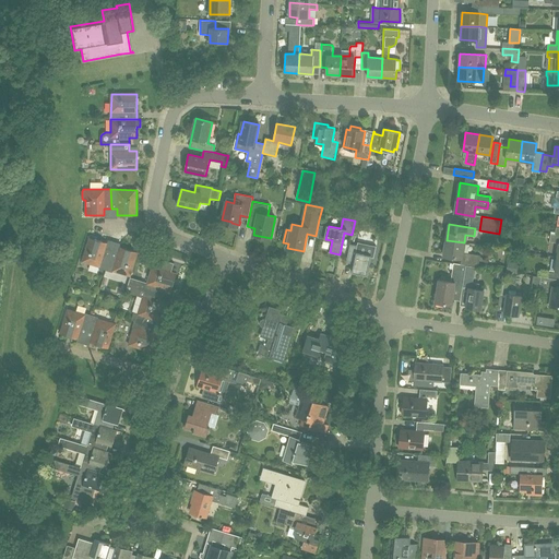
[(558,235),(555,235),(549,234),(548,241),(558,242),(557,257),(558,257),(558,235)]
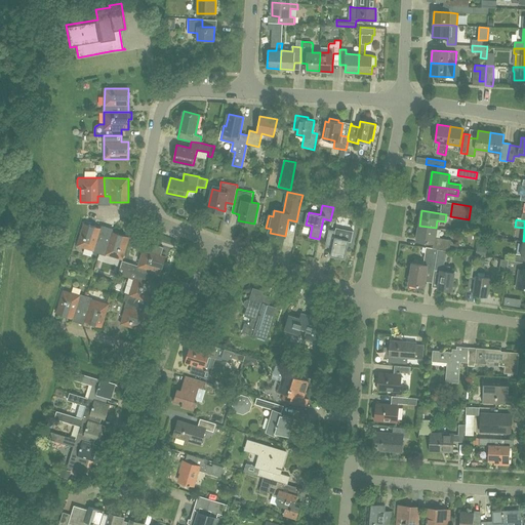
[(77,245),(99,252),(105,237),(98,235),(101,228),(84,223),(77,245)]
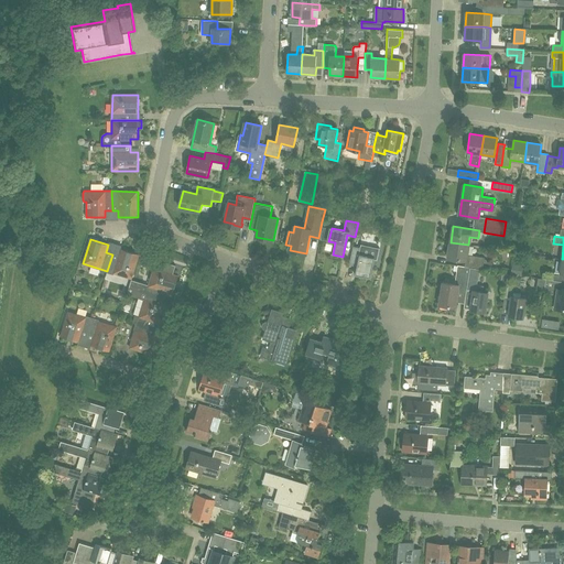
[(467,255),(468,245),(451,242),(448,258),(469,261),(468,267),(468,268),(470,268),(479,269),(483,270),(485,258),(467,255)]
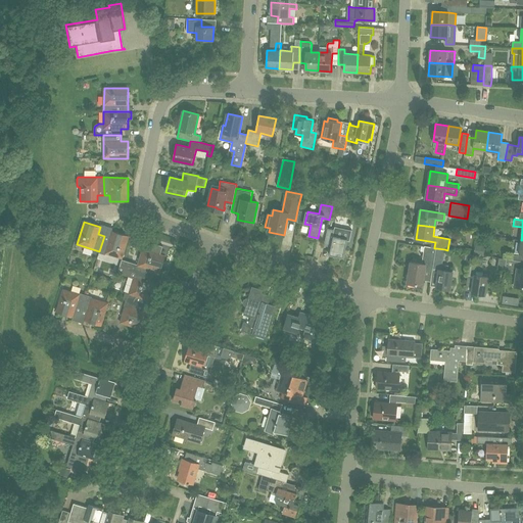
[(328,228),(324,243),(325,243),(332,245),(331,247),(330,254),(343,257),(347,239),(349,239),(351,231),(335,227),(335,230),(328,228)]
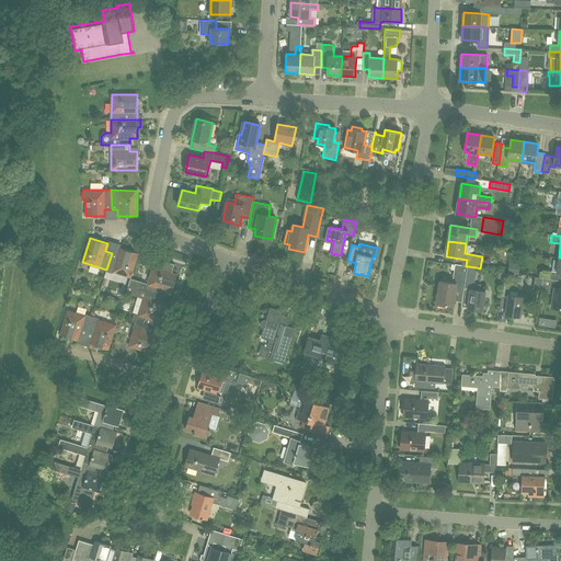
[(118,254),(112,253),(106,270),(130,277),(138,253),(121,248),(118,254)]
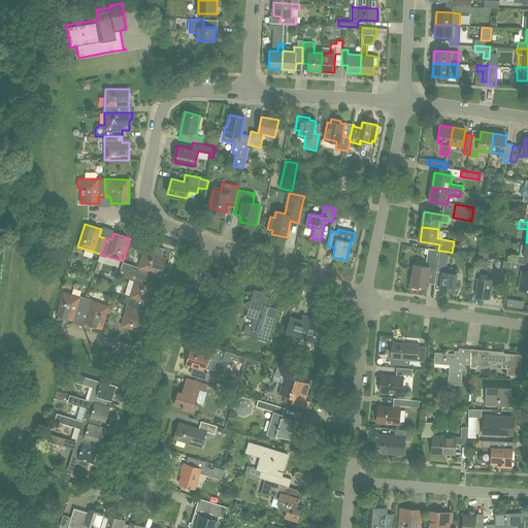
[(527,242),(526,242),(524,256),(519,255),(518,262),(527,263),(527,242)]
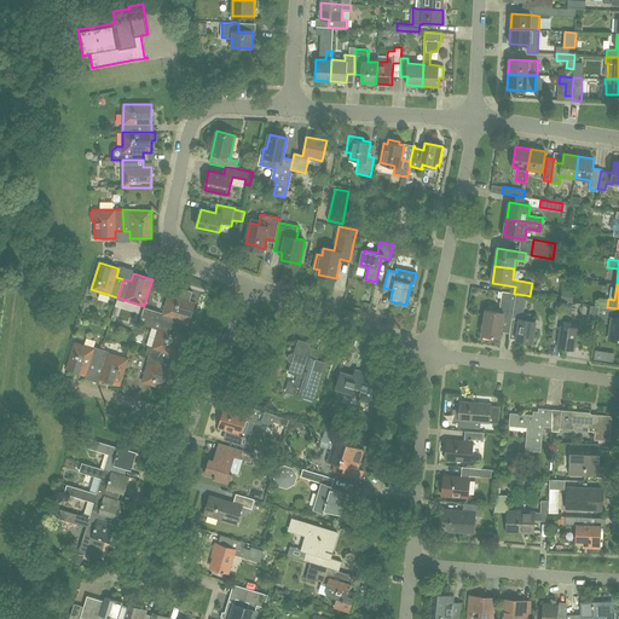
[(166,305),(161,322),(180,328),(183,320),(190,323),(196,302),(190,301),(192,291),(183,288),(180,298),(169,295),(166,305)]
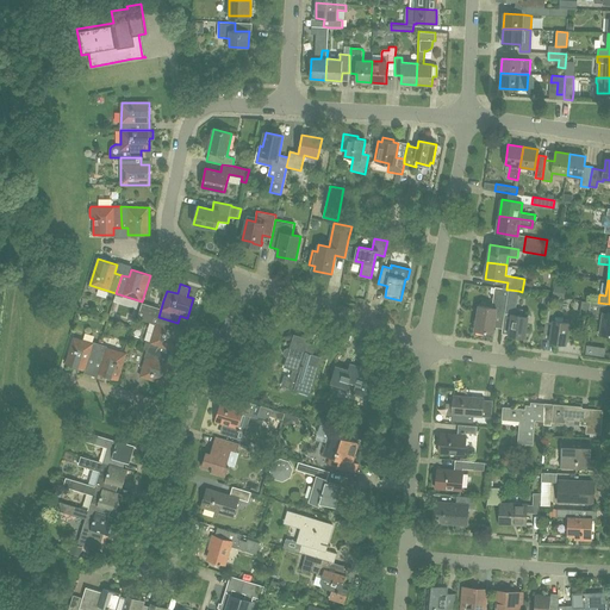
[(506,290),(506,288),(496,287),(492,307),(478,305),(474,330),(493,332),(496,315),(504,316),(509,290),(506,290)]
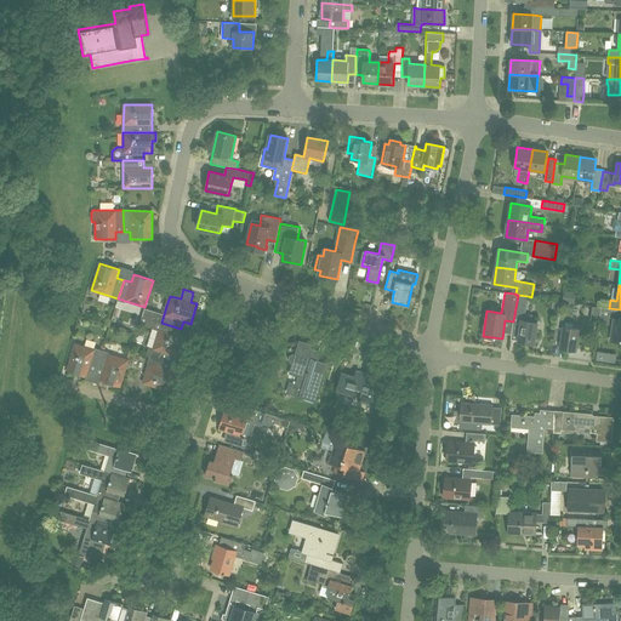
[(525,314),(528,296),(518,295),(513,322),(512,331),(519,332),(518,341),(534,343),(537,322),(531,322),(533,315),(525,314)]
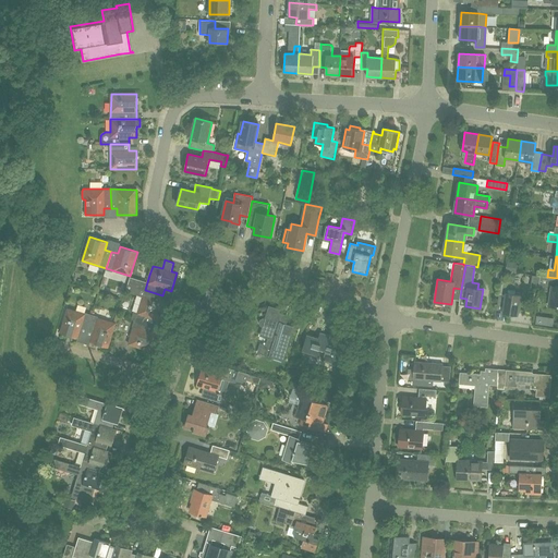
[(557,278),(547,277),(541,276),(538,290),(550,292),(549,304),(557,305),(557,278)]
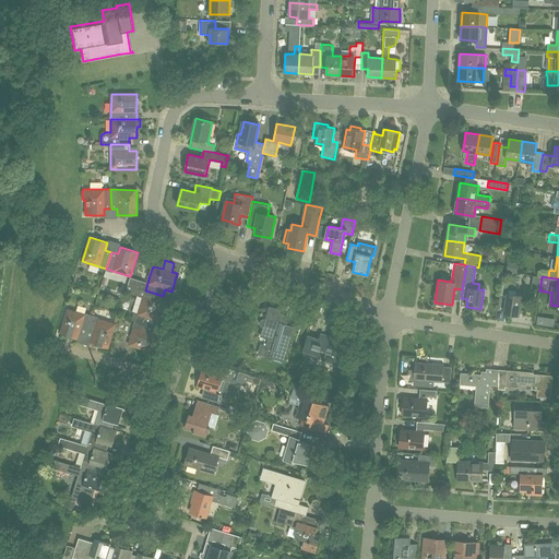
[(518,292),(509,290),(510,284),(502,283),(498,305),(504,306),(503,313),(519,316),(522,296),(516,295),(518,292)]
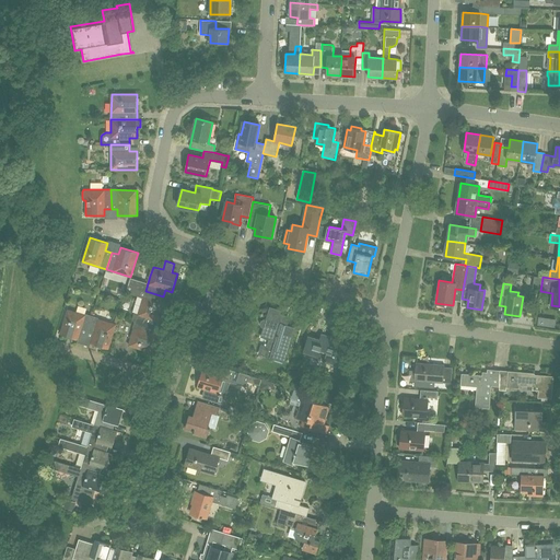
[(133,315),(132,321),(136,322),(154,327),(156,321),(162,323),(167,306),(167,304),(162,302),(163,296),(146,291),(143,299),(140,306),(138,314),(136,314),(133,315)]
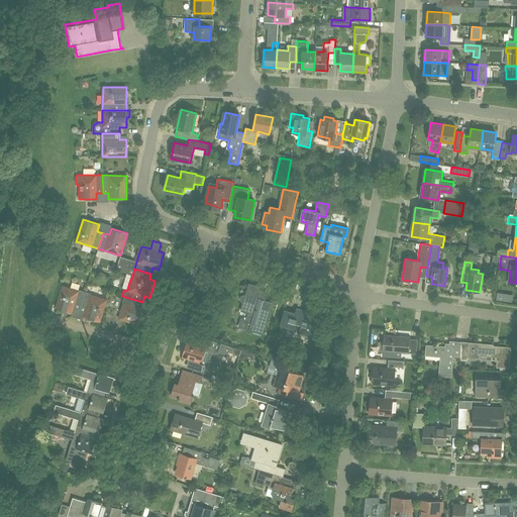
[(248,287),(245,295),(244,294),(241,296),(240,299),(241,302),(243,303),(241,311),(250,314),(248,321),(252,322),(249,330),(263,334),(273,302),(262,299),(264,291),(259,290),(260,287),(249,284),(248,287)]
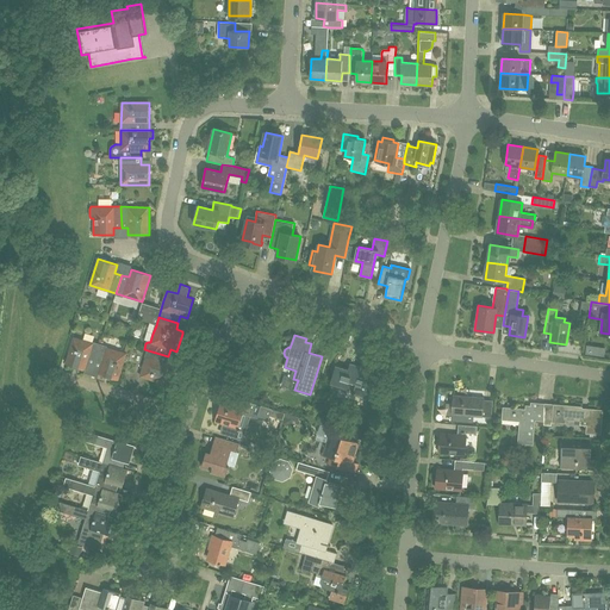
[(66,363),(86,369),(88,363),(94,365),(100,346),(74,337),(66,363)]
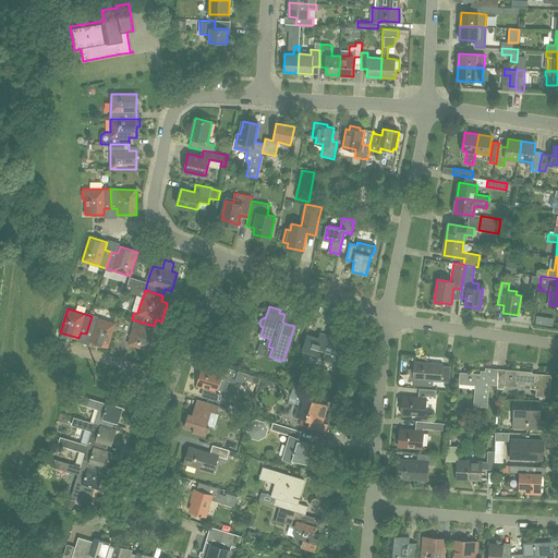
[(93,336),(91,342),(108,348),(116,324),(92,316),(86,334),(93,336)]
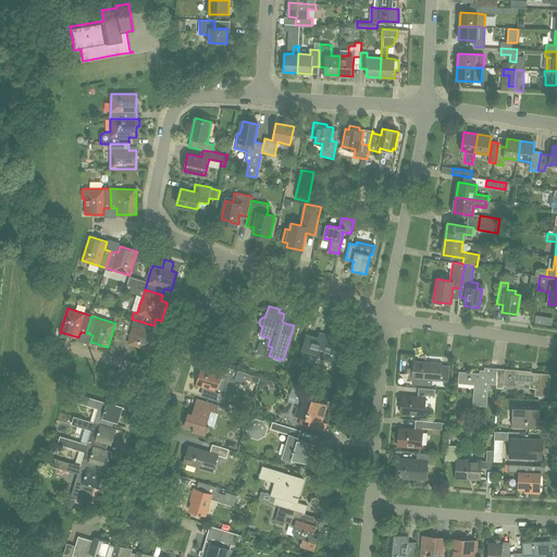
[(554,319),(537,316),(535,323),(553,326),(554,319)]
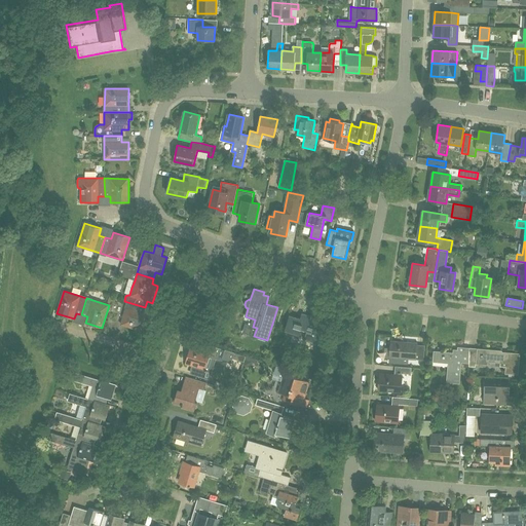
[(144,331),(149,314),(143,312),(145,307),(127,302),(121,325),(144,331)]
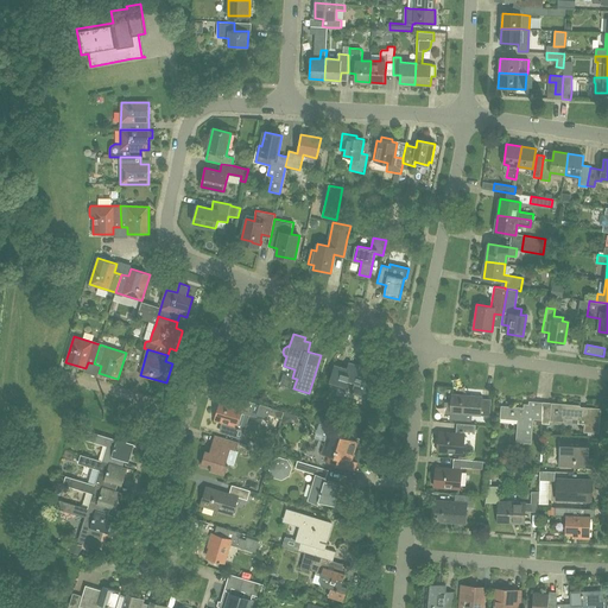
[(366,367),(349,362),(347,368),(335,365),(329,381),(347,386),(348,380),(354,382),(352,393),(368,399),(373,381),(362,378),(366,367)]
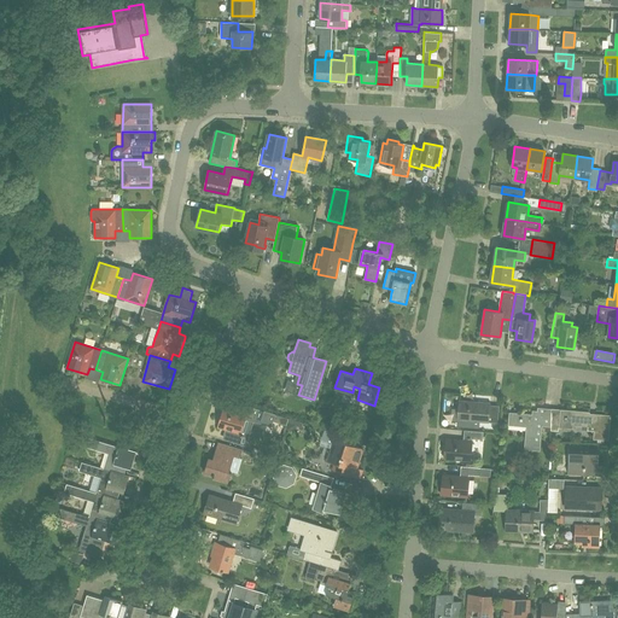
[(490,403),(460,401),(458,420),(488,423),(497,423),(500,406),(490,406),(490,403)]
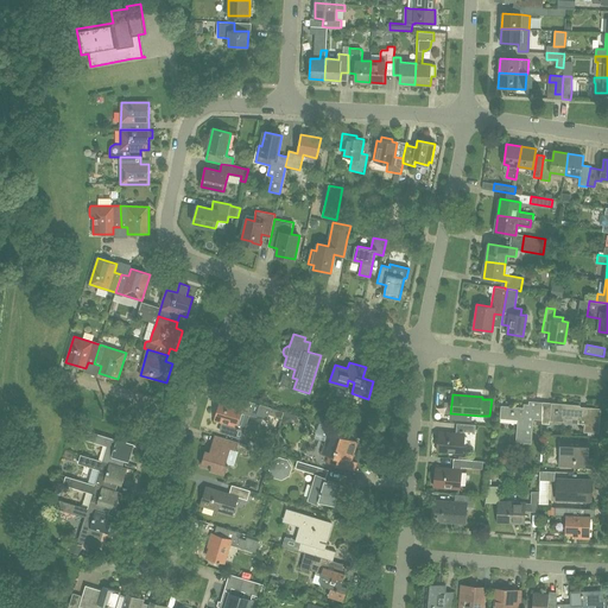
[(220,401),(215,418),(223,422),(221,430),(234,435),(241,412),(252,416),(267,420),(271,407),(257,403),(241,398),(239,406),(226,403),(220,401)]
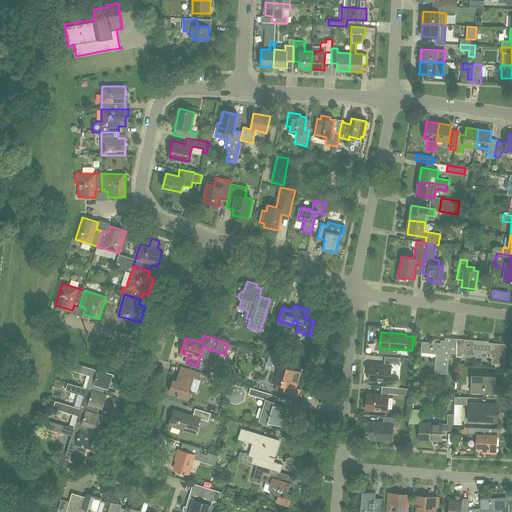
[(456,353),(457,341),(457,339),(457,338),(445,337),(445,343),(422,341),(421,352),(436,354),(434,372),(447,373),(449,353),(456,353)]
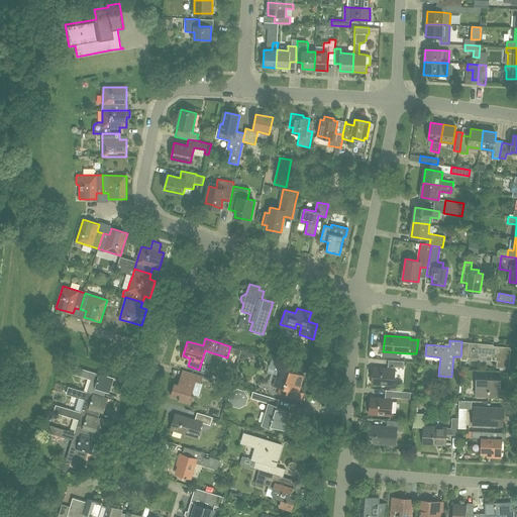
[(461,344),(460,356),(460,359),(468,360),(468,357),(480,358),(480,353),(500,354),(499,360),(497,359),(497,367),(509,369),(511,347),(494,345),(494,344),(469,342),(461,342),(461,344)]
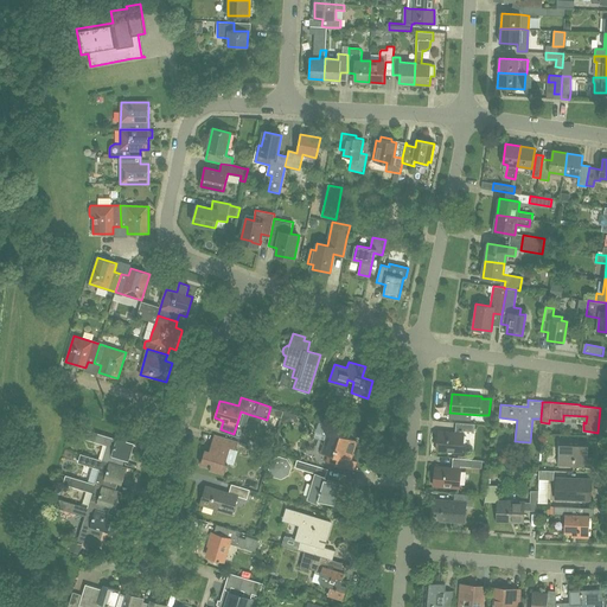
[(457,422),(455,433),(439,432),(438,451),(461,453),(464,430),(474,432),(475,425),(457,422)]
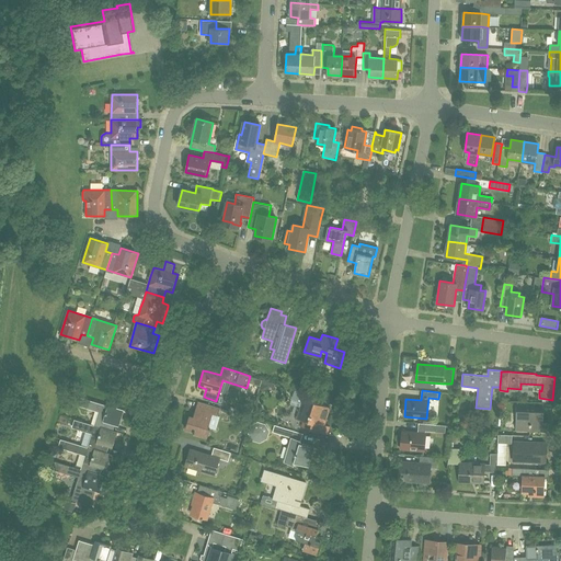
[(113,432),(114,432),(117,418),(121,419),(123,411),(75,396),(72,404),(99,412),(94,425),(94,426),(113,432)]
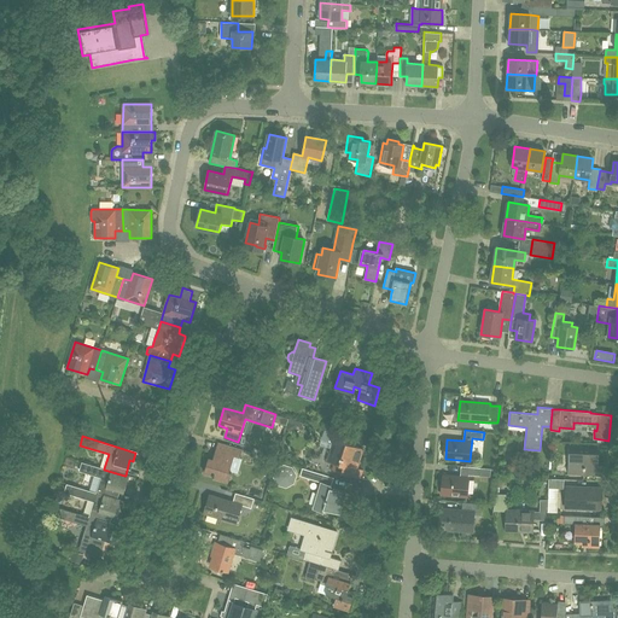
[(363,449),(333,439),(327,461),(334,464),(332,470),(360,478),(363,470),(357,468),(363,449)]
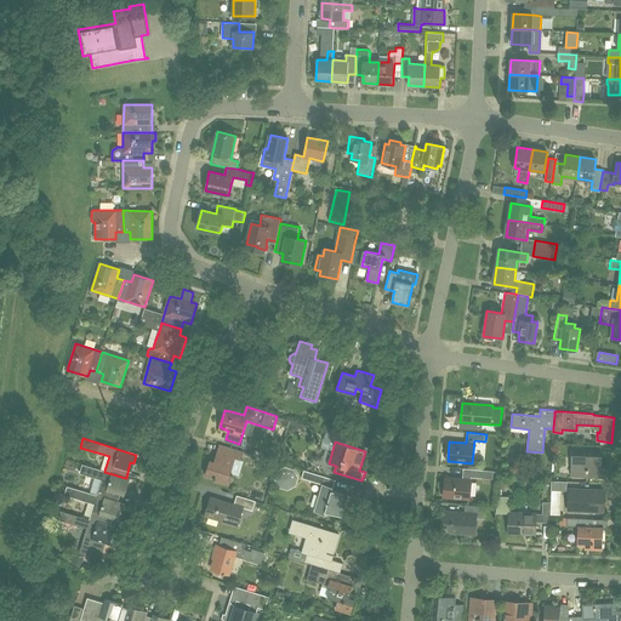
[(235,459),(240,460),(243,451),(223,445),(221,453),(218,453),(216,462),(209,461),(205,474),(214,478),(215,478),(215,479),(229,484),(233,474),(231,473),(235,459)]
